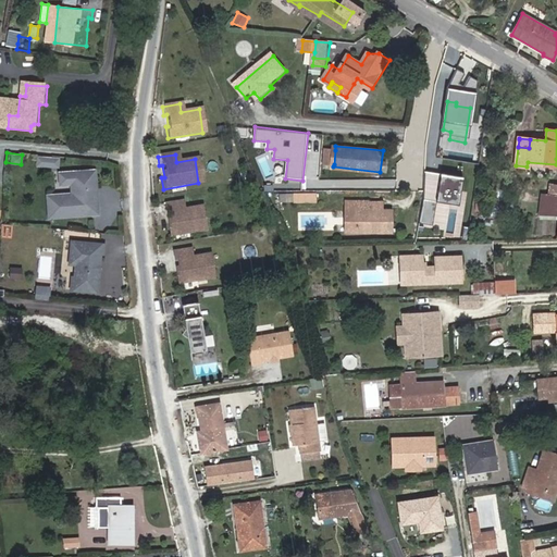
[(58,169),(59,158),(36,156),(35,166),(58,169)]
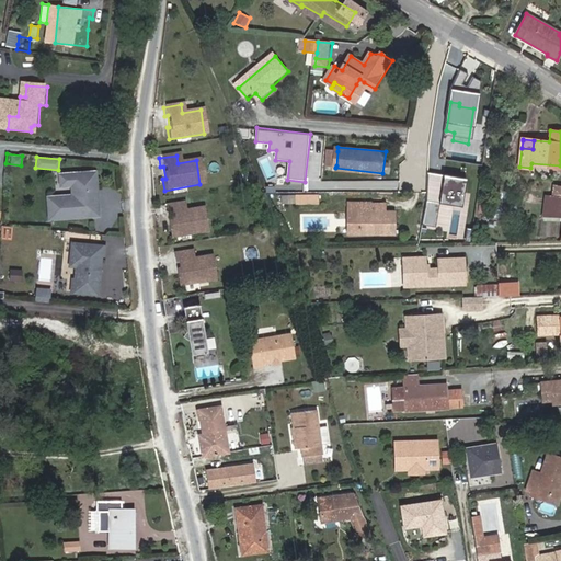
[(49,196),(50,217),(100,215),(99,195),(95,196),(94,172),(73,173),(73,184),(73,195),(49,196)]
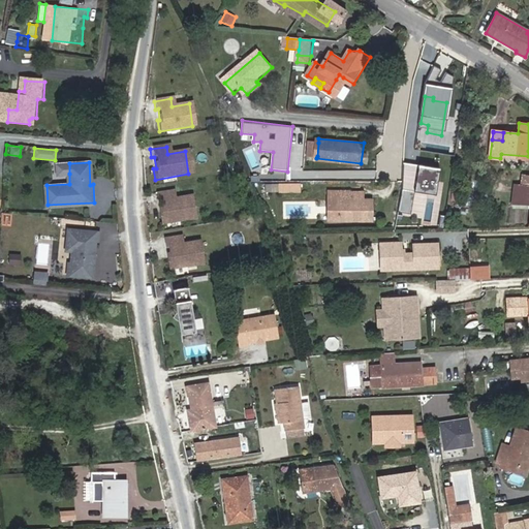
[(59,174),(69,174),(69,163),(59,163),(59,174)]
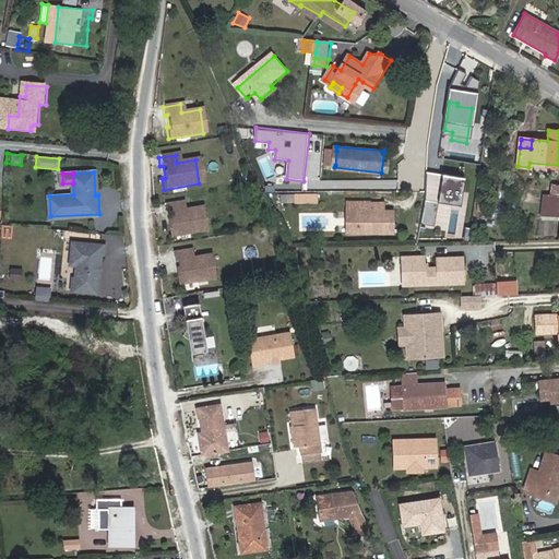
[(558,197),(558,186),(551,185),(549,197),(558,197)]
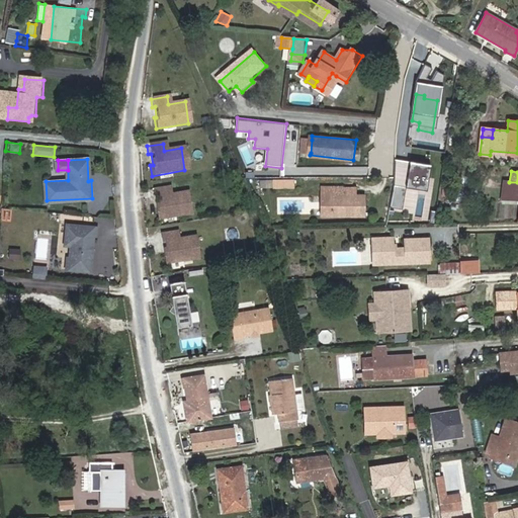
[(501,200),(517,199),(517,182),(509,182),(503,181),(501,200)]
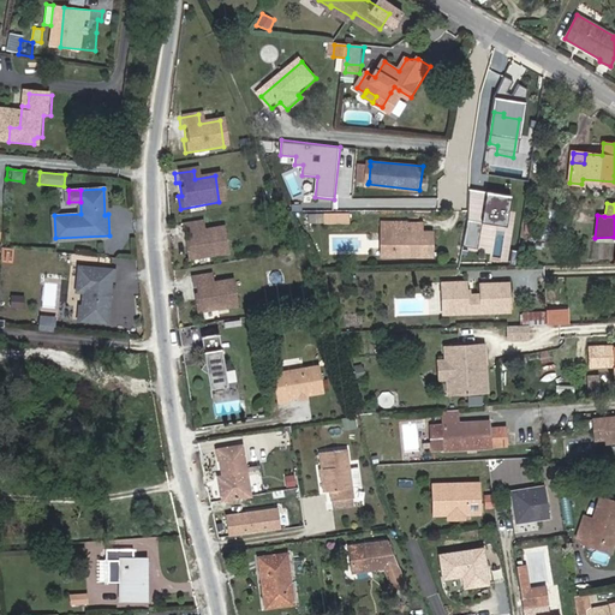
[(548,239),(551,220),(542,219),(538,238),(548,239)]
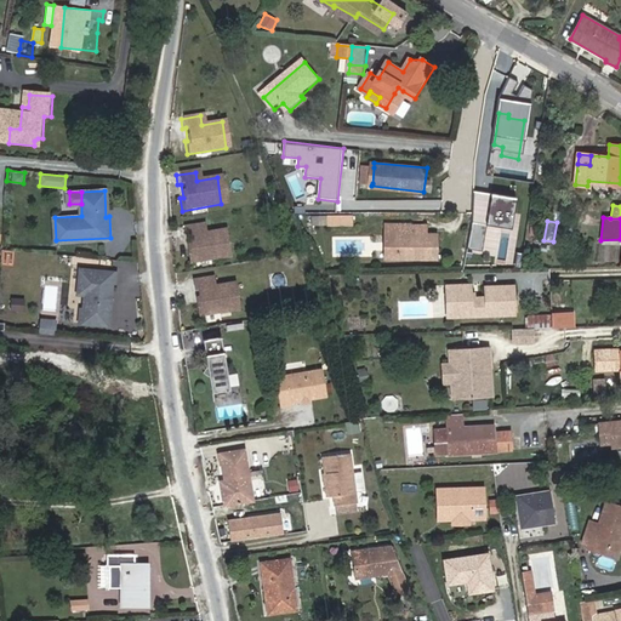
[(400,234),(399,260),(442,260),(442,234),(412,234),(412,223),(388,224),(388,234),(400,234)]
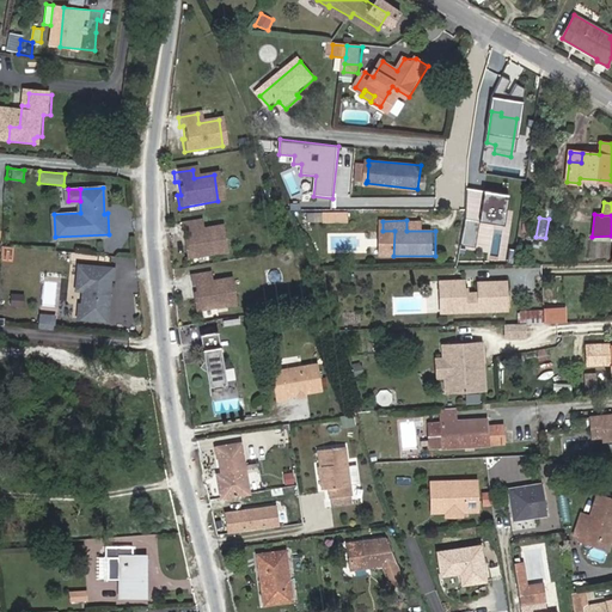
[(487,225),(470,221),(466,238),(483,242),(487,225)]
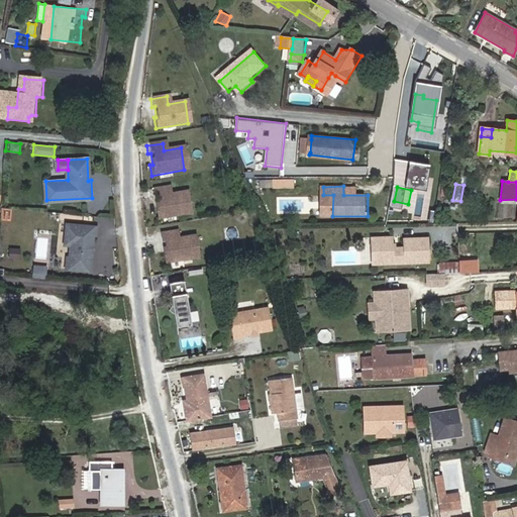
[(154,211),(157,221),(189,215),(185,193),(168,196),(167,189),(150,192),(152,200),(154,199),(157,210),(154,211)]
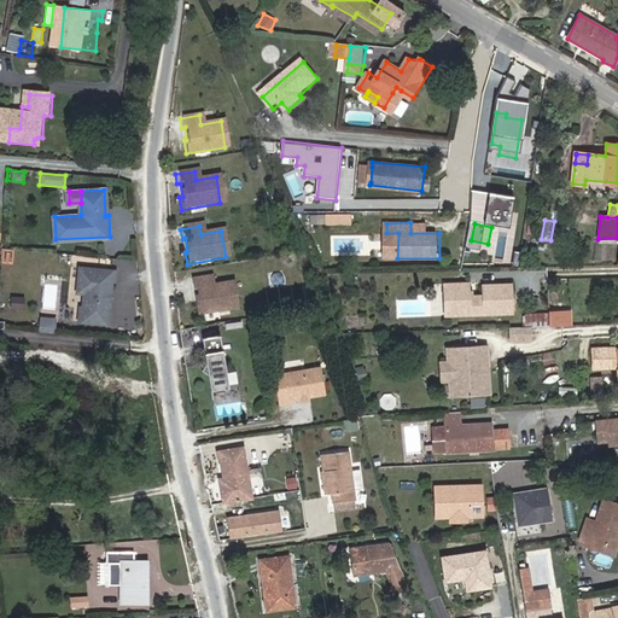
[(386,258),(397,258),(398,233),(386,233),(386,258)]
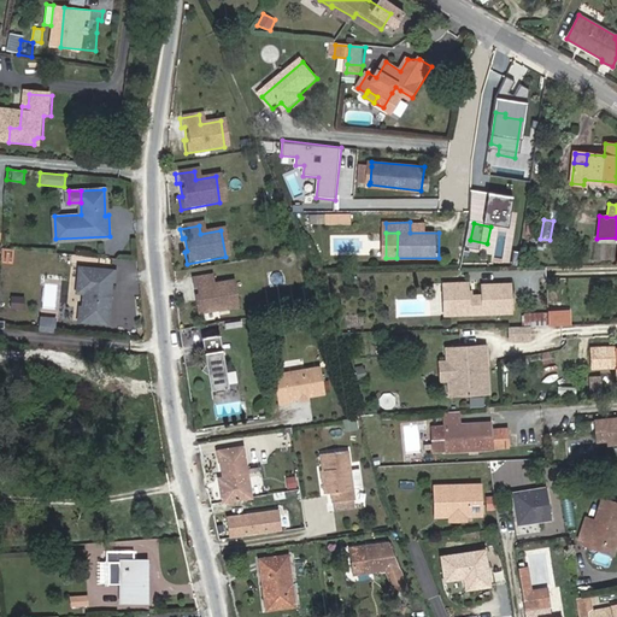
[(470,240),(469,250),(486,252),(487,244),(470,240)]
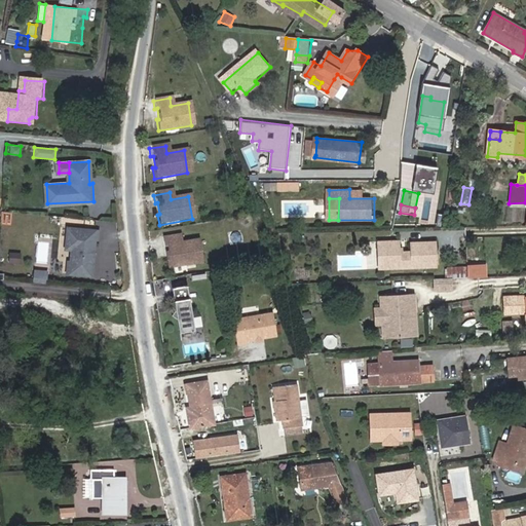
[(70,273),(91,275),(94,253),(91,253),(91,246),(95,247),(96,239),(98,239),(99,231),(68,228),(67,237),(73,237),(72,250),(71,262),(70,273)]
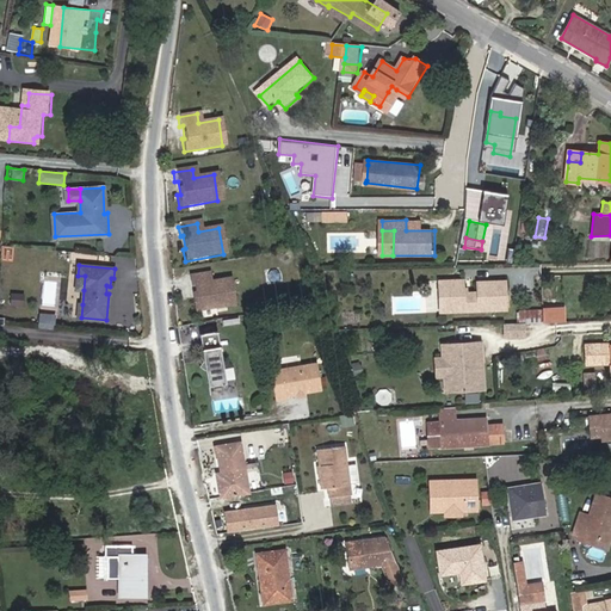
[(192,302),(195,315),(233,307),(228,281),(208,285),(207,276),(187,279),(190,289),(192,289),(195,302),(192,302)]
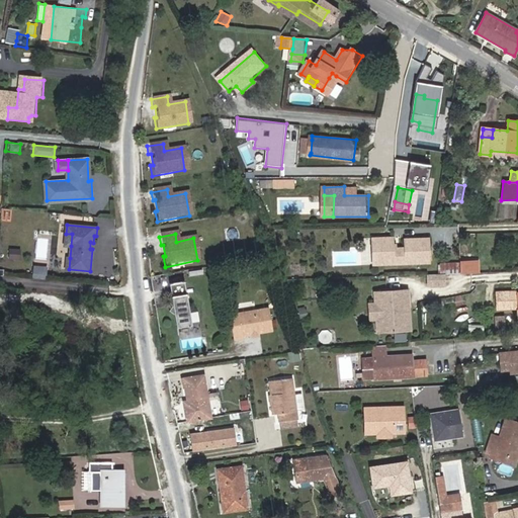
[(389,237),(368,238),(368,255),(378,254),(378,264),(426,262),(425,238),(401,239),(401,248),(390,248),(389,237)]
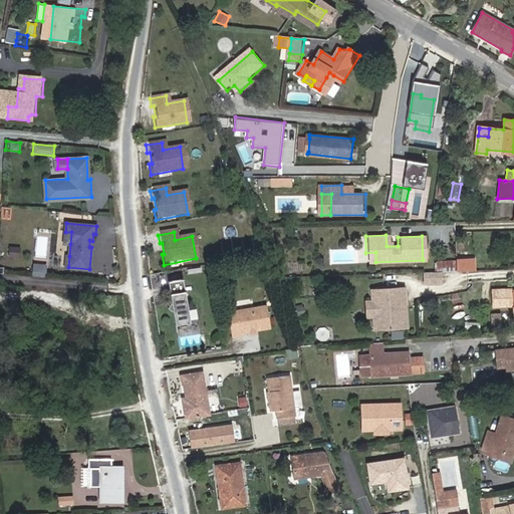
[(20,257),(20,246),(8,246),(8,257),(20,257)]
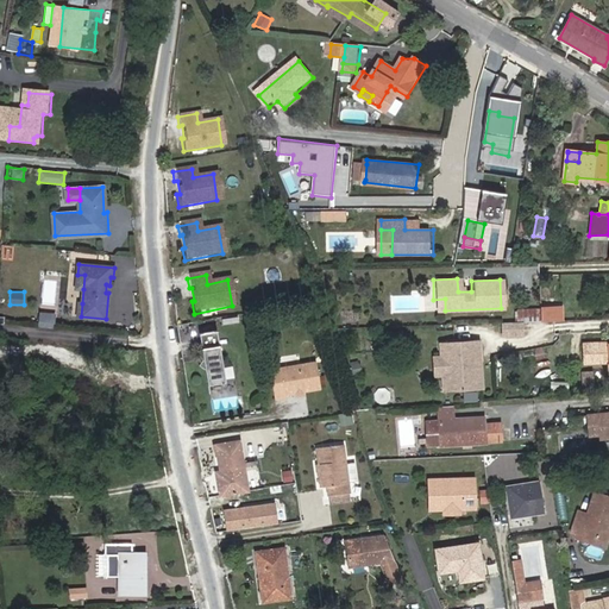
[(445,299),(433,300),(434,312),(445,311),(445,299)]
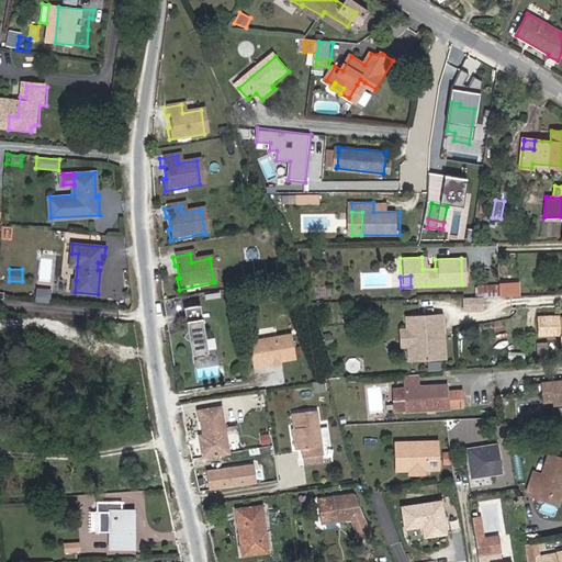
[(475,294),(495,296),(497,285),(476,283),(475,294)]
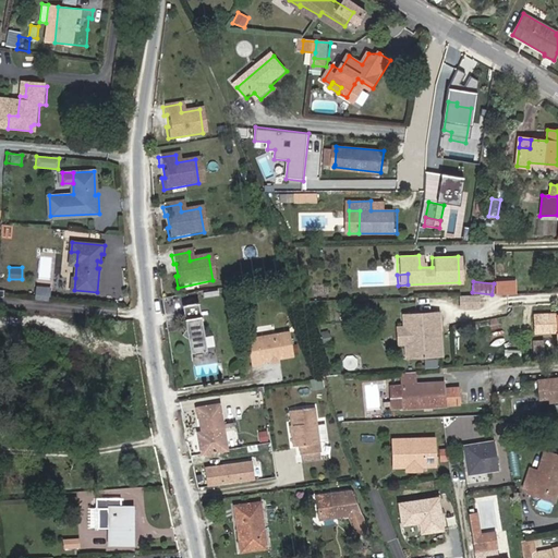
[(513,281),(495,281),(495,293),(511,293),(513,293),(513,281)]
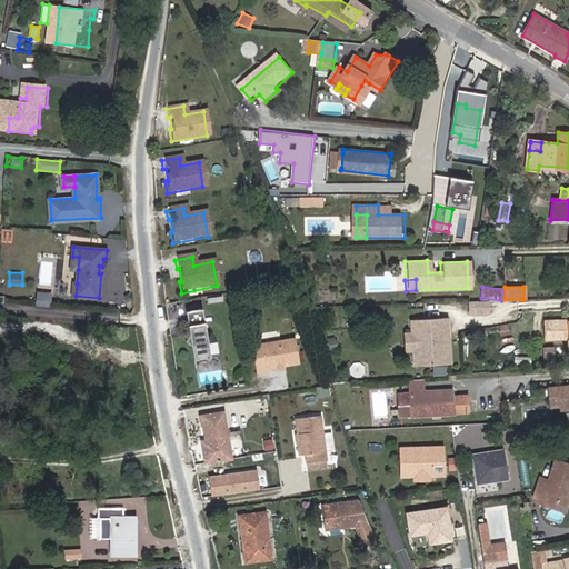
[(50,307),(51,292),(36,291),(36,306),(50,307)]
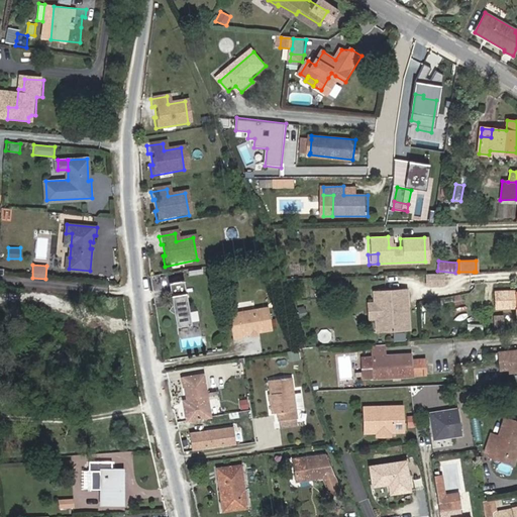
[(443,273),(426,274),(426,285),(443,284),(443,273)]
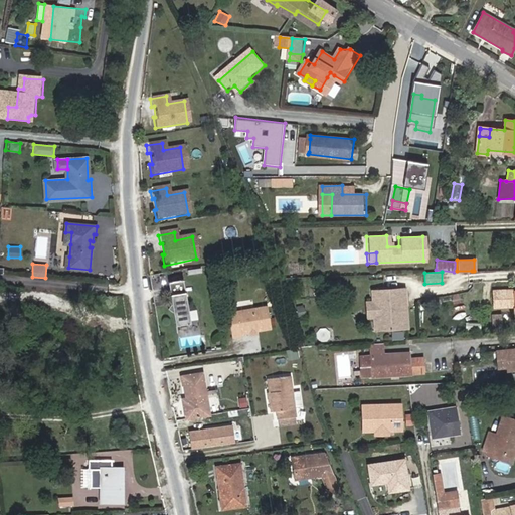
[(168,289),(183,287),(182,281),(167,283),(168,289)]
